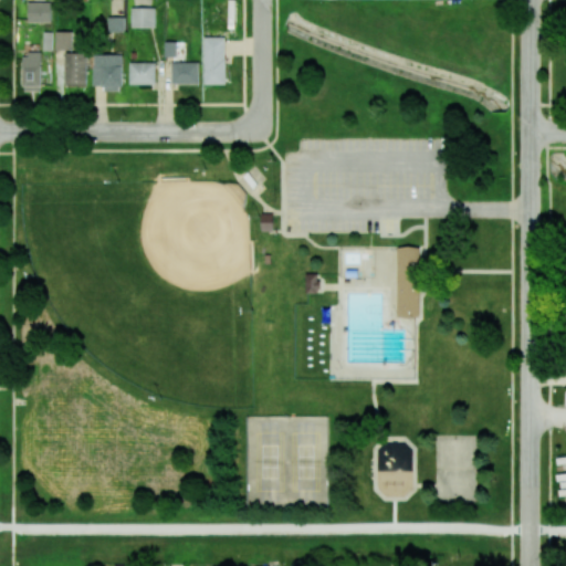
[(51,22),(51,2),(28,2),(28,22),(51,22)]
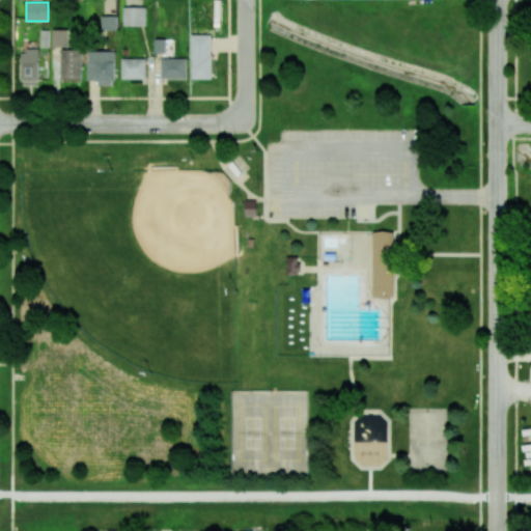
[(122,26),(145,26),(145,7),(122,7),(122,26)]
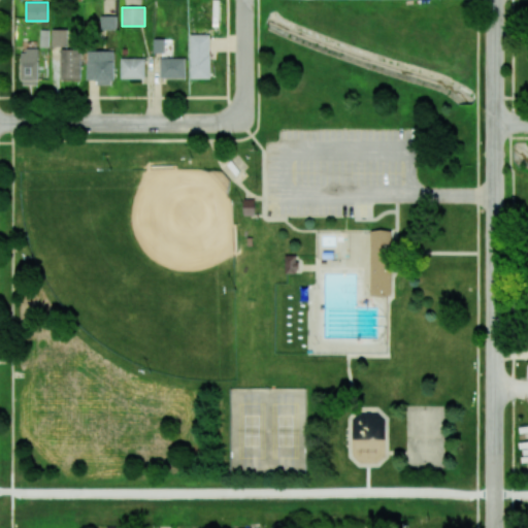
[(116,30),(116,15),(101,15),(101,30),(116,30)]
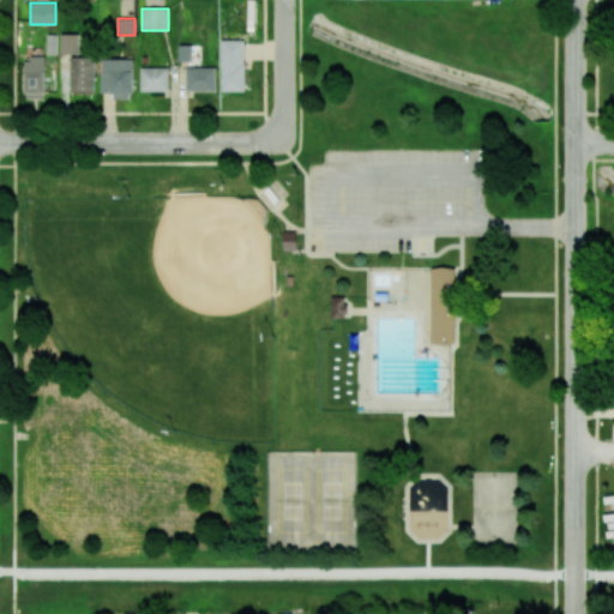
[(79,35),(60,34),(59,54),(78,55),(79,35)]
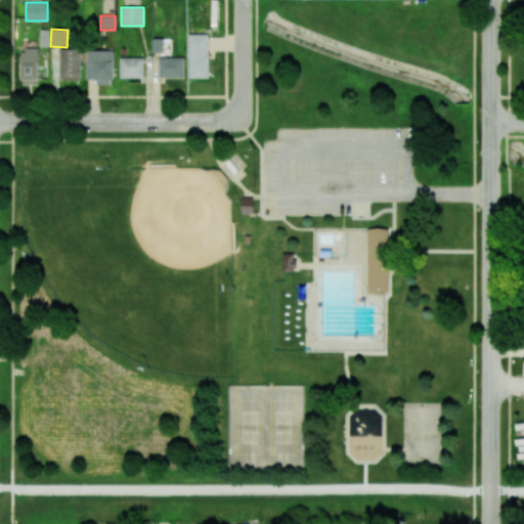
[(209,35),(188,35),(189,78),(209,78),(209,35)]
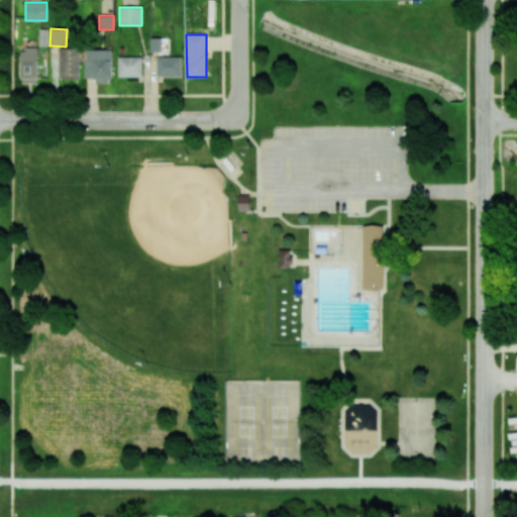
[(150,52),(161,52),(161,38),(150,37),(150,52)]
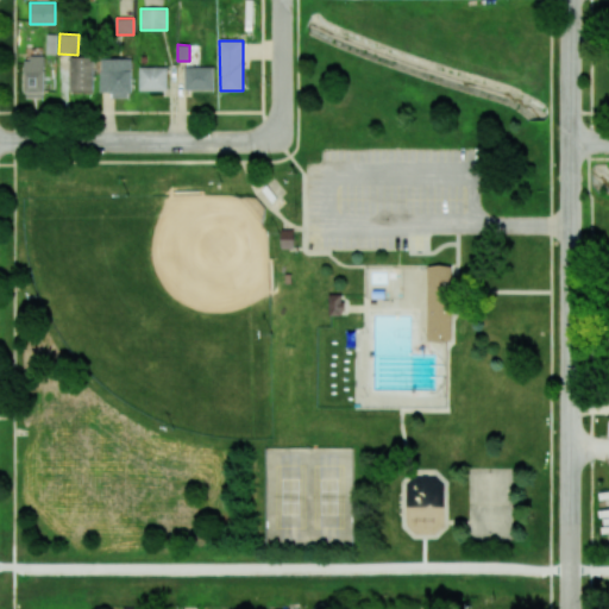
[(69,90),(92,90),(93,57),(70,56),(69,90)]
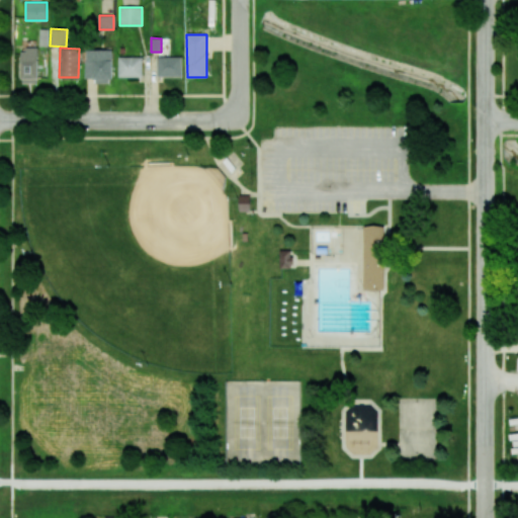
[(20,84),(37,84),(37,49),(21,49),(20,84)]
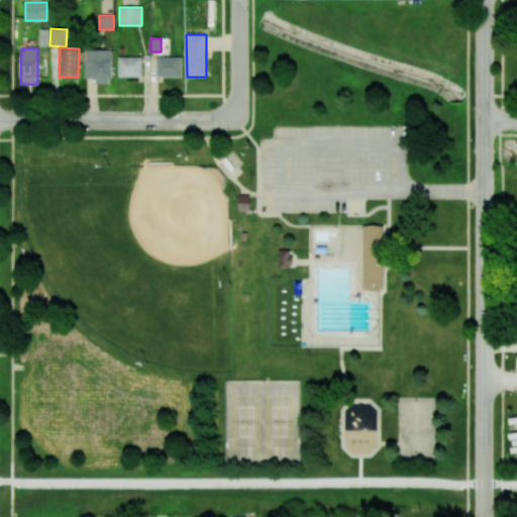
[(111,50),(85,49),(85,78),(94,79),(94,83),(111,83),(111,50)]
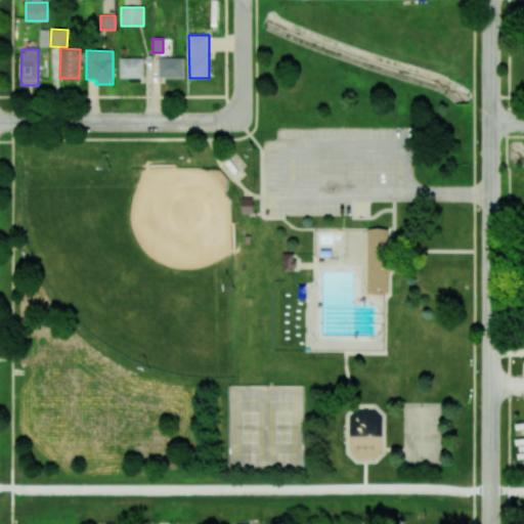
[(144,57),(120,58),(120,78),(144,78),(144,57)]
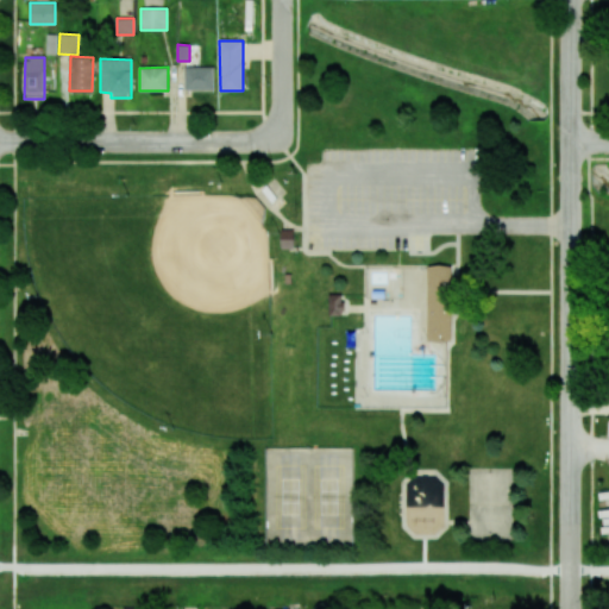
[(214,67),(184,67),(184,90),(214,90),(214,67)]
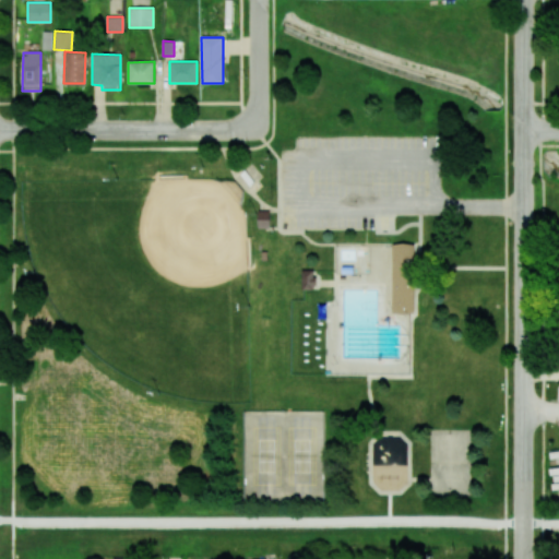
[(257,209),(257,227),(265,228),(270,228),(270,209),(257,209)]
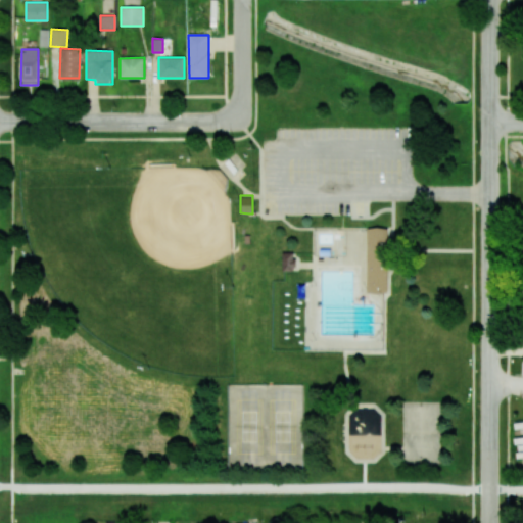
[(367,230),(367,292),(382,292),(386,292),(386,230),(367,230)]
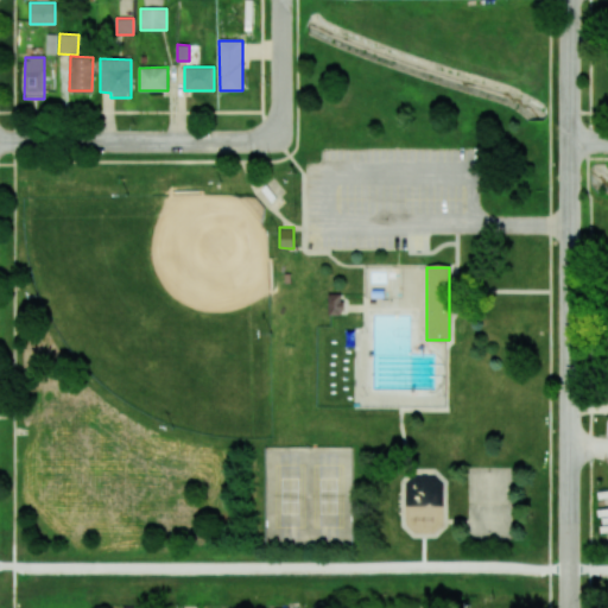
[(327,293),(327,314),(341,314),(341,293),(327,293)]
